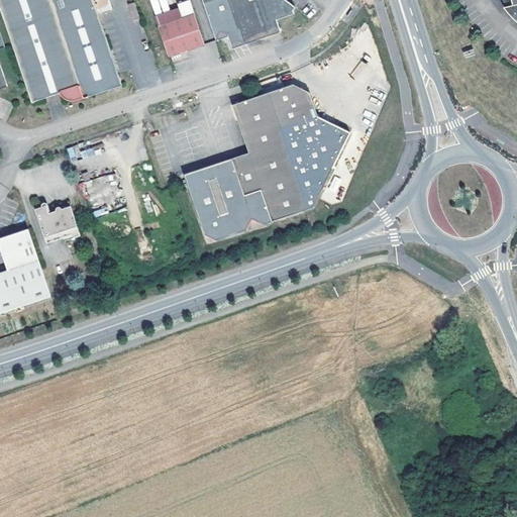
[(82,100),(122,86),(98,14),(112,9),(108,0),(94,0),(93,0),(6,0),(39,100),(68,91),(70,96),(71,97),(75,99),(78,100),(82,100)]
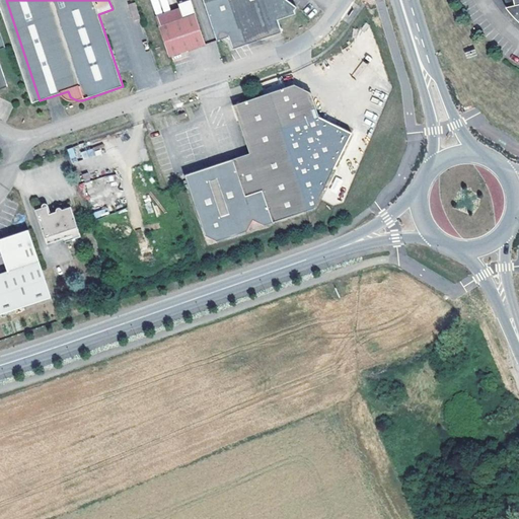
[(205,46),(190,0),(159,0),(150,3),(168,57),(171,56),(173,62),(188,57),(186,52),(205,46)]
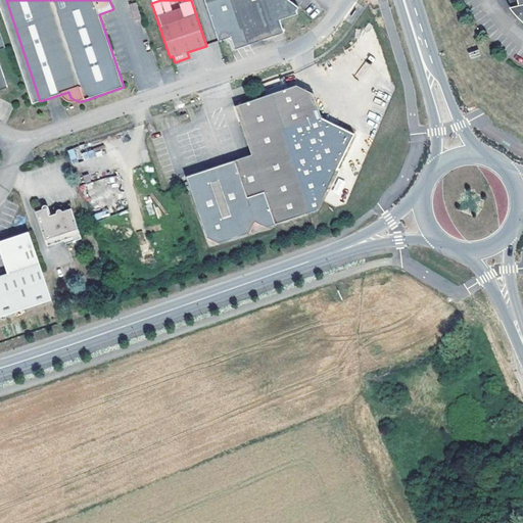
[(284,34),(280,20),(298,14),(297,12),(299,8),(289,0),(203,0),(218,42),(231,38),(235,50),(284,34)]
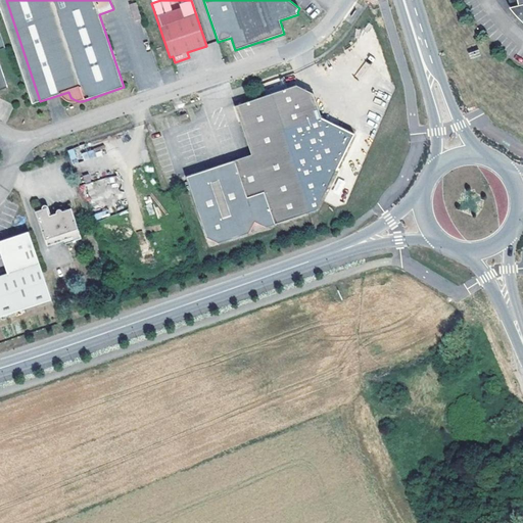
[(517,15),(522,19),(522,17),(522,18),(519,3),(511,6),(517,15)]
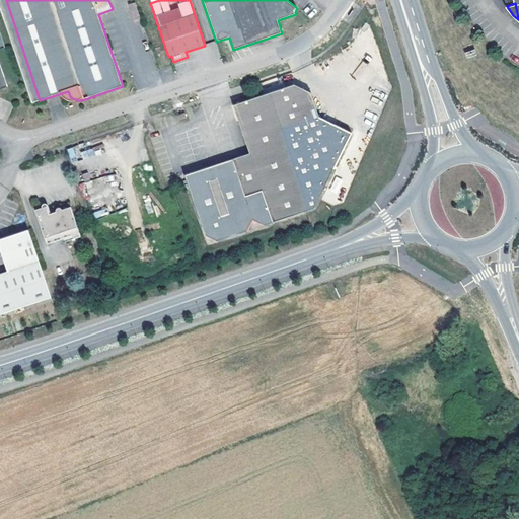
[(254,219),(264,225),(306,212),(314,209),(352,133),(321,118),(314,93),(295,85),(234,104),(250,153),(186,174),(206,234),(216,240),(247,231),(251,221),(254,219)]
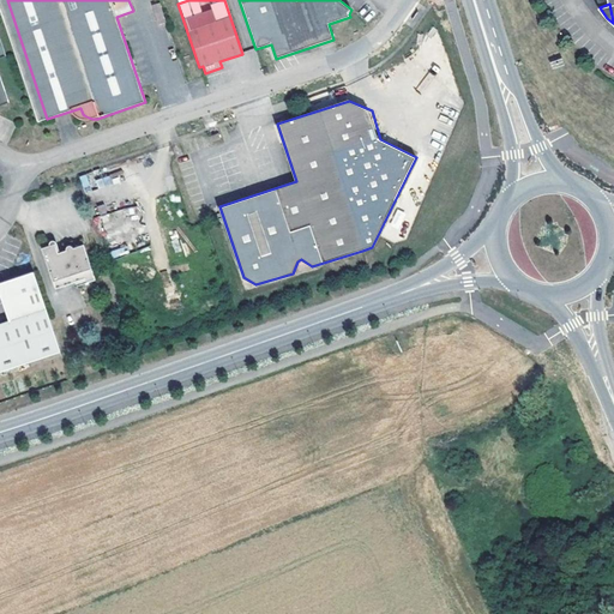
[(92,186),(86,174),(79,178),(85,190),(92,186)]
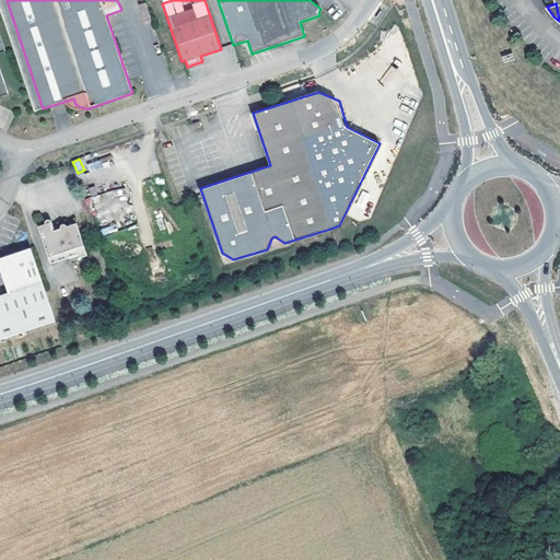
[(50,257),(68,252),(69,255),(86,249),(76,217),(67,220),(66,219),(65,218),(61,218),(59,220),(59,222),(53,224),(50,217),(37,220),(50,257)]
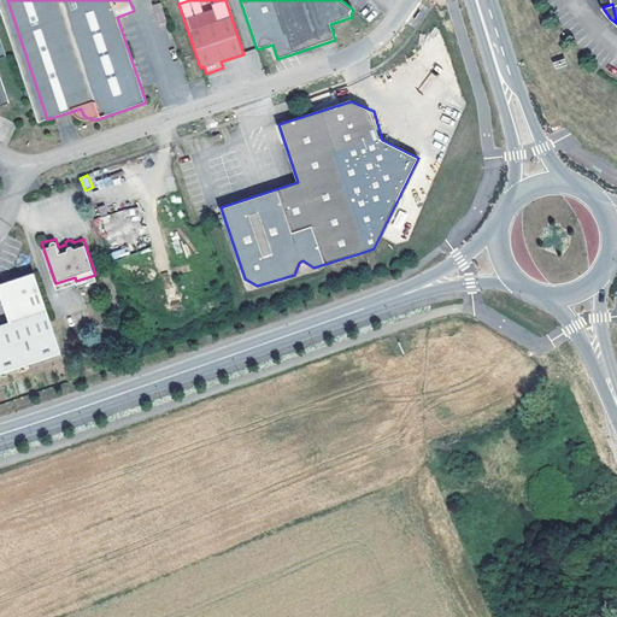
[(51,342),(29,280),(0,288),(0,294),(9,321),(0,323),(0,366),(52,350),(51,342)]
